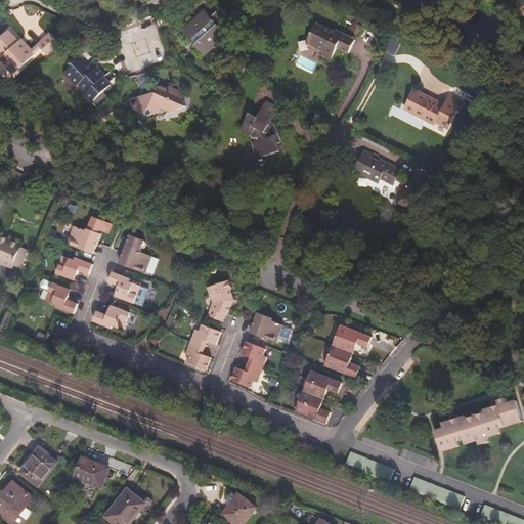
[(519,18),(523,16),(523,11),(520,2),(513,5),(519,18)]
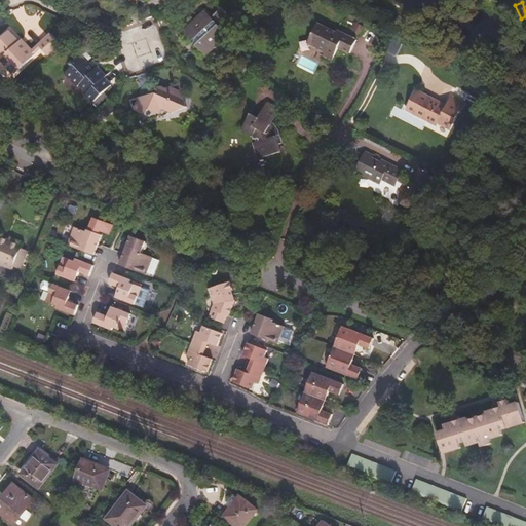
[(182,44),(185,40),(188,37),(191,40),(189,43),(185,47),(196,58),(217,35),(209,28),(219,16),(208,7),(197,19),(190,11),(171,35),(182,44)]
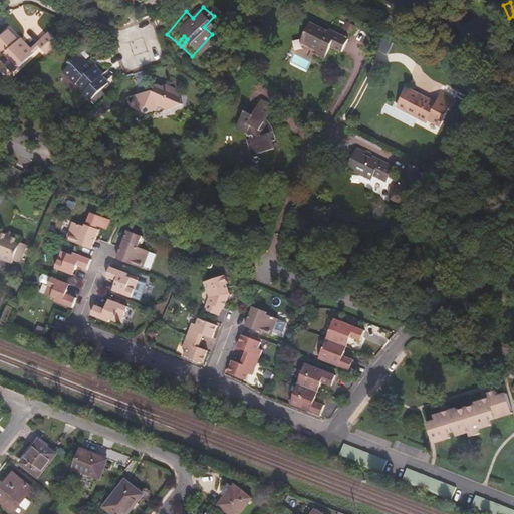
[(251,16),(254,10),(248,8),(245,13),(251,16)]
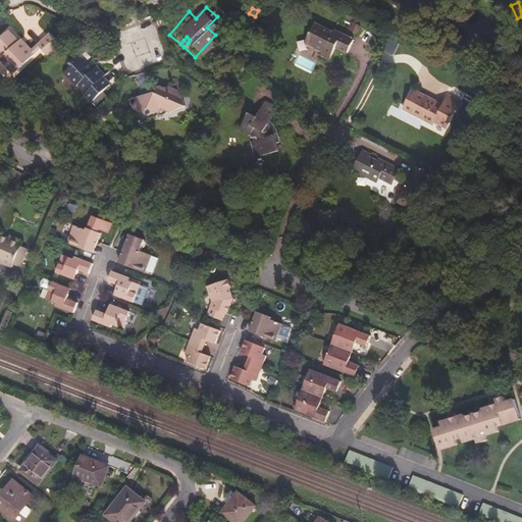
[(350,56),(356,44),(336,33),(334,35),(318,25),(308,43),(324,53),(324,55),(333,61),(340,51),(350,56)]
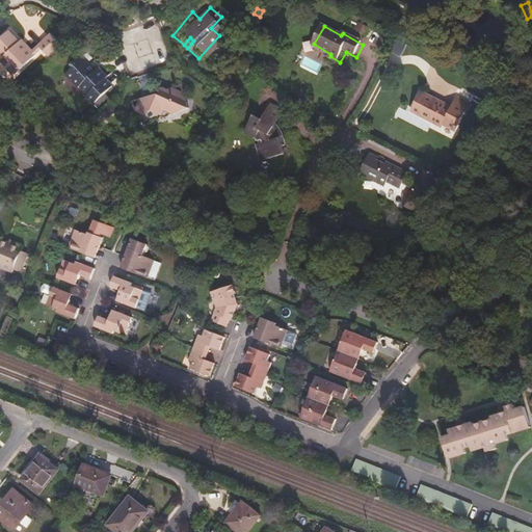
[(363,26),(360,33),(366,37),(370,30),(363,26)]
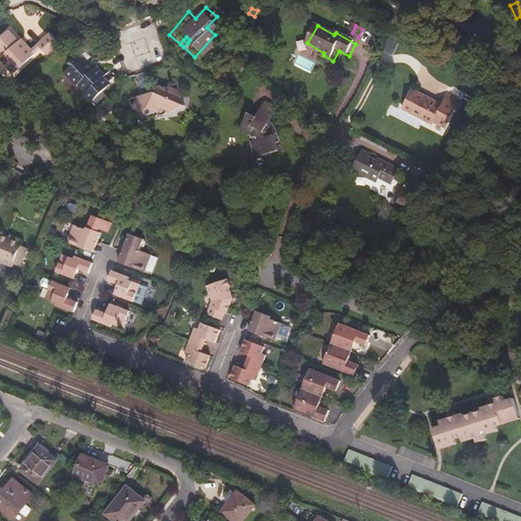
[(34,54),(41,60),(52,49),(41,38),(23,54),(12,44),(10,46),(0,37),(0,65),(1,66),(0,67),(0,74),(5,79),(34,54)]
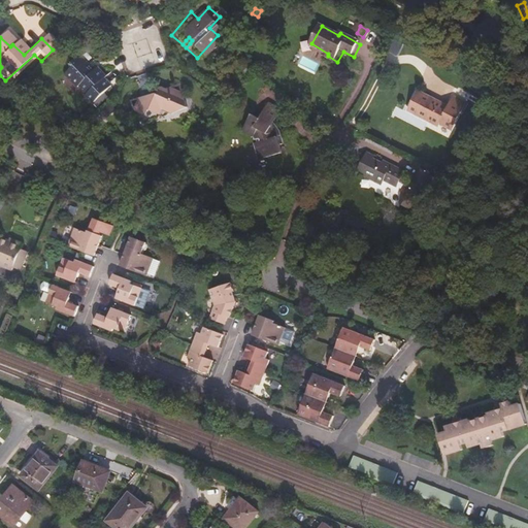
[(83,68),(87,64),(77,56),(65,67),(66,69),(58,79),(70,92),(72,90),(80,98),(77,100),(85,108),(104,90),(97,83),(105,75),(104,74),(98,79),(90,72),(88,73),(83,68)]
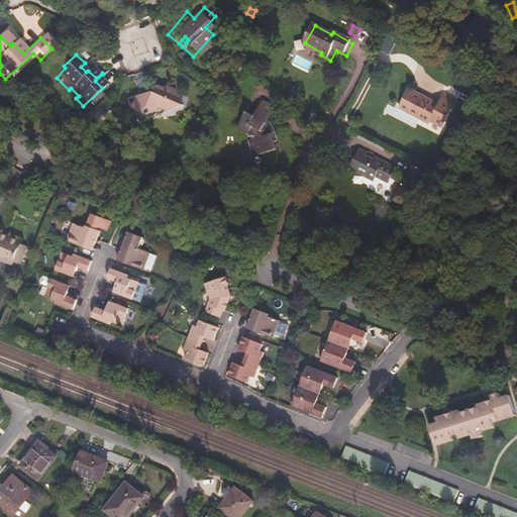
[(174,97),(163,92),(162,94),(157,95),(154,92),(147,94),(148,97),(144,98),(143,97),(129,101),(124,111),(133,126),(148,121),(152,111),(162,116),(178,110),(174,97)]
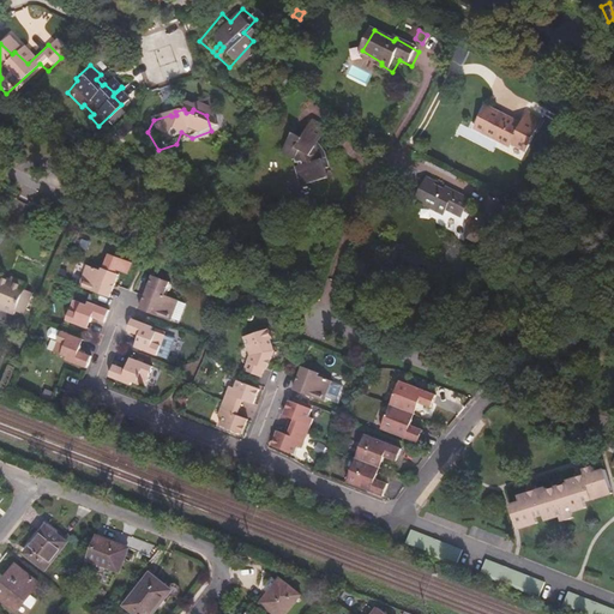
[(489,114),(479,131),(486,136),(485,139),(511,155),(512,154),(527,162),(545,132),(530,124),(523,134),(509,126),(510,125),(489,114)]
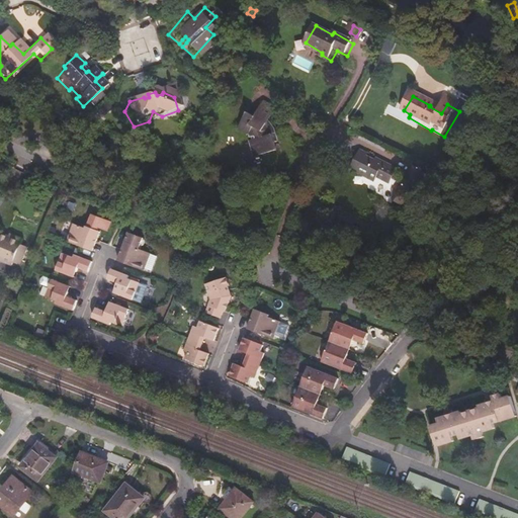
[(266,121),(275,108),(263,101),(254,114),(247,111),(238,124),(247,131),(247,134),(251,136),(251,141),(250,141),(253,154),(275,150),(273,142),(275,142),(273,130),(268,130),(266,121)]
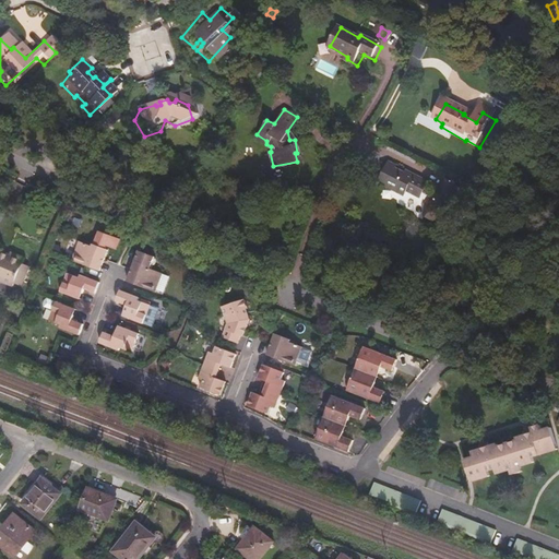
[(426,190),(412,182),(411,185),(401,180),(393,175),(394,173),(385,168),(378,183),(385,188),(393,192),(391,198),(400,202),(403,199),(417,205),(419,202),(425,205),(420,211),(424,224),(433,229),(438,224),(440,217),(441,216),(443,217),(458,193),(442,187),(433,201),(423,195),(426,190)]
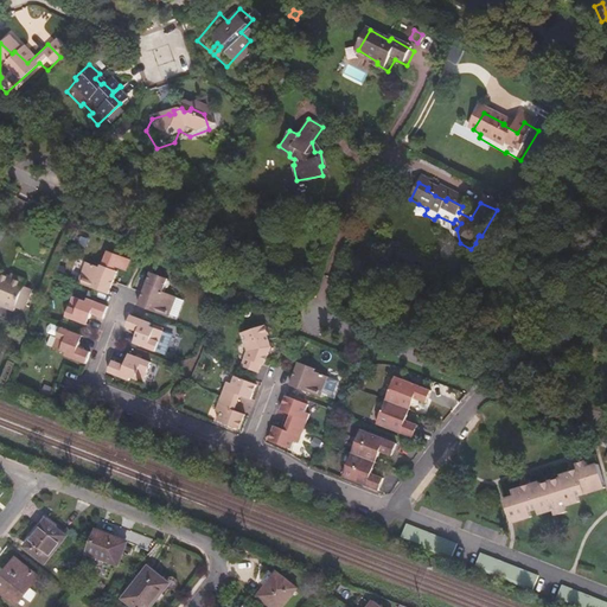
[(427,209),(419,204),(416,209),(425,215),(427,209)]
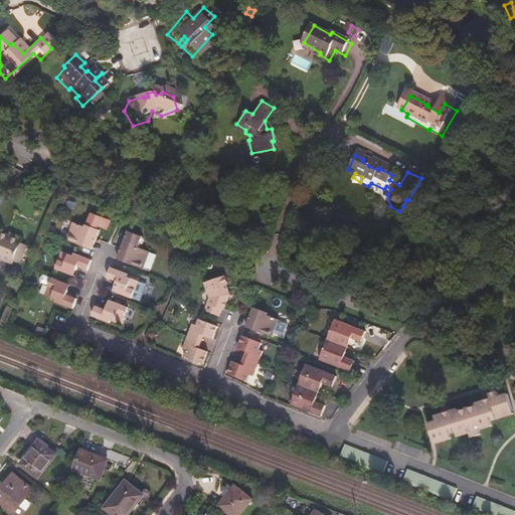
[(96,237),(99,229),(83,223),(82,226),(71,222),(65,239),(84,246),(90,236),(96,237)]
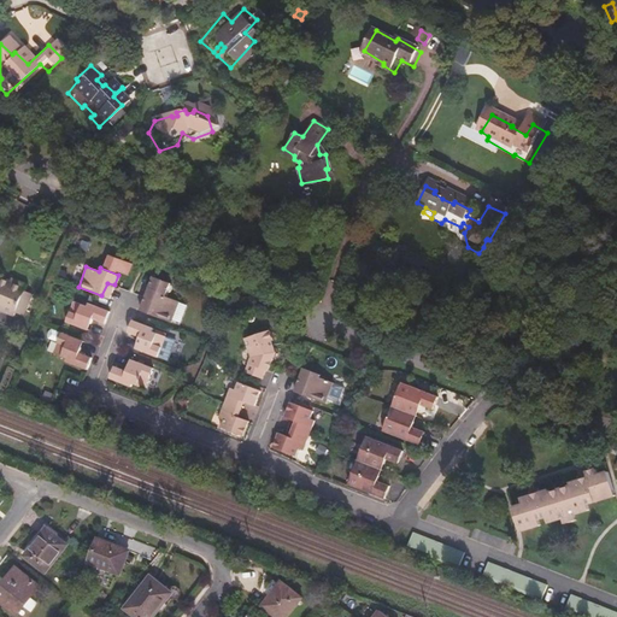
[(153,276),(150,287),(166,293),(170,282),(153,276)]
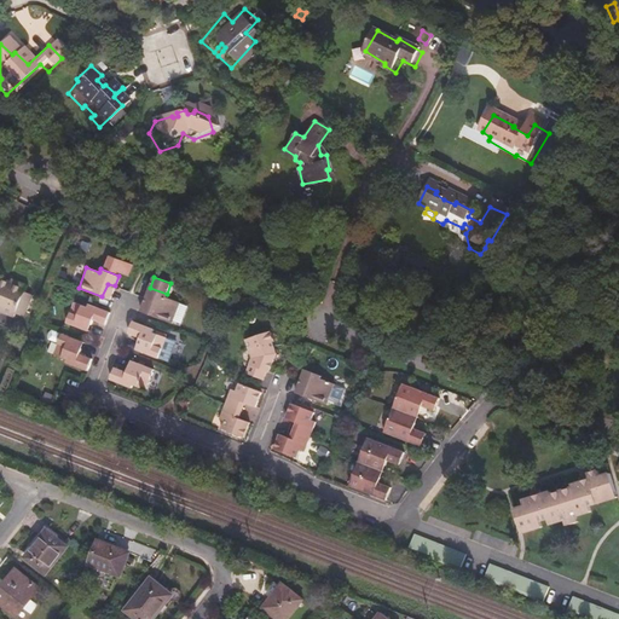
[(6,279),(4,282),(3,285),(0,284),(0,312),(9,316),(11,312),(18,291),(21,285),(6,279)]
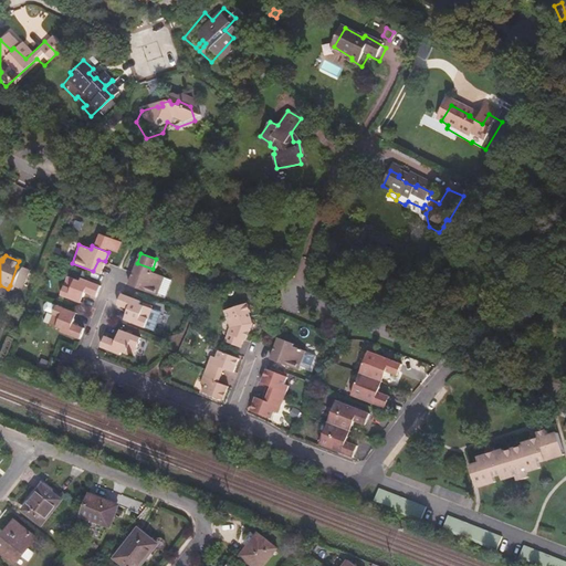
[(153,269),(137,263),(133,273),(138,275),(135,286),(156,294),(163,275),(152,272),(153,269)]
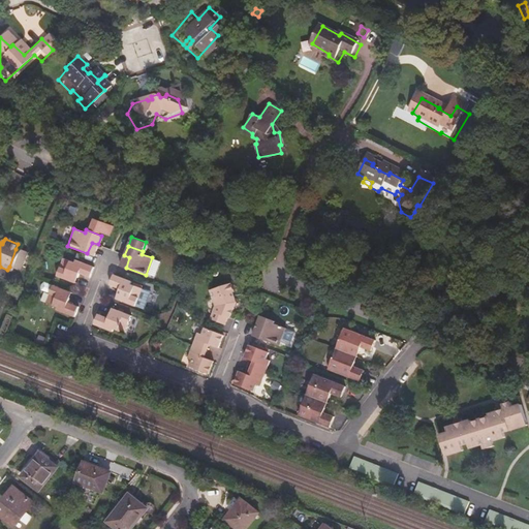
[(21,252),(16,249),(9,267),(14,270),(21,252)]
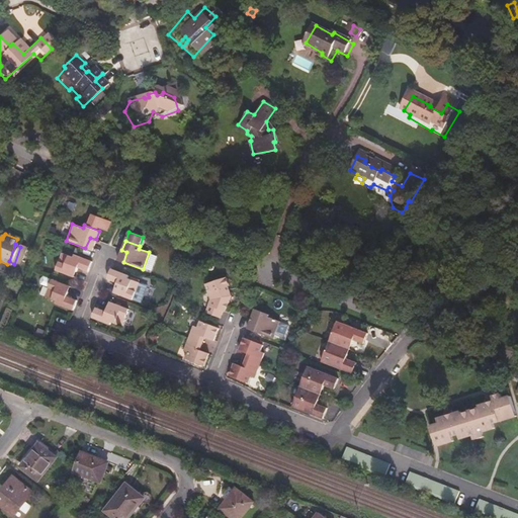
[(88,271),(91,261),(73,254),(72,256),(62,253),(55,270),(70,276),(73,271),(75,271),(78,265),(82,266),(81,269),(88,271)]
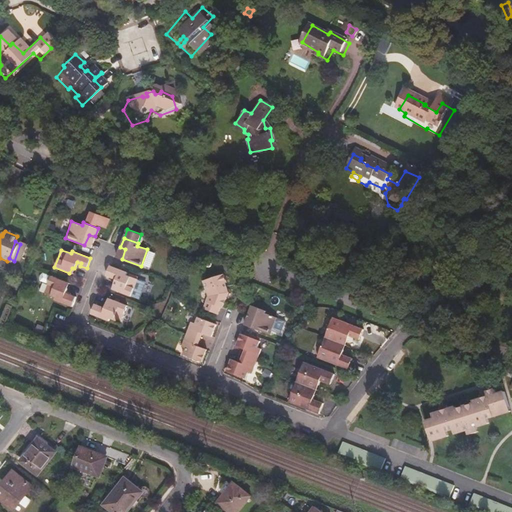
[(127,274),(127,272),(109,265),(105,275),(112,278),(113,275),(117,277),(114,283),(116,284),(114,290),(130,296),(136,278),(127,274)]
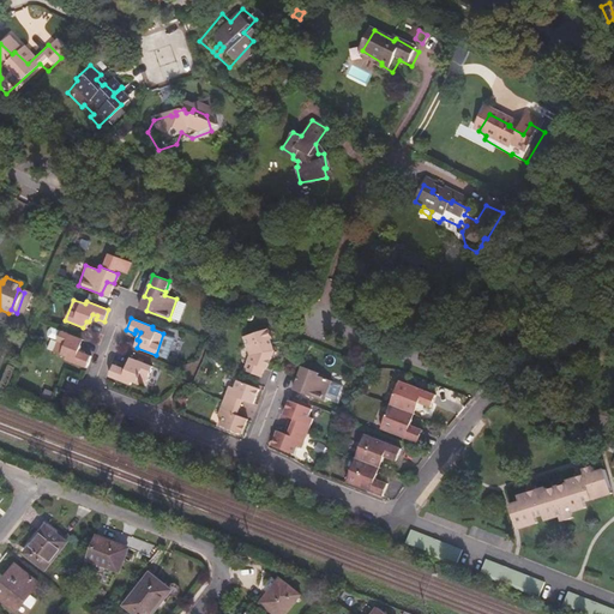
[(58,341),(61,332),(52,329),(48,330),(47,333),(49,337),(58,341)]
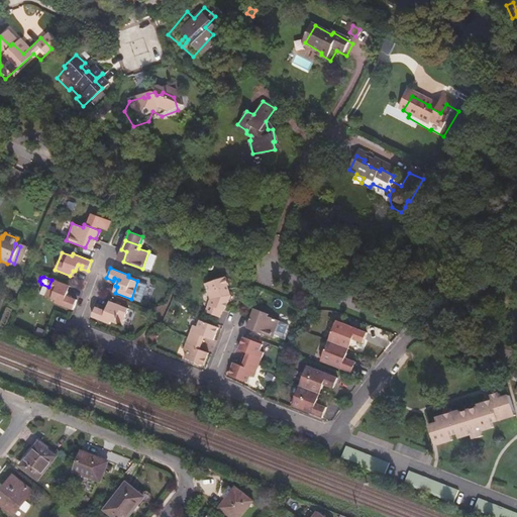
[(228,284),(225,277),(206,284),(210,299),(206,312),(219,317),(229,295),(230,294),(227,285),(228,284)]
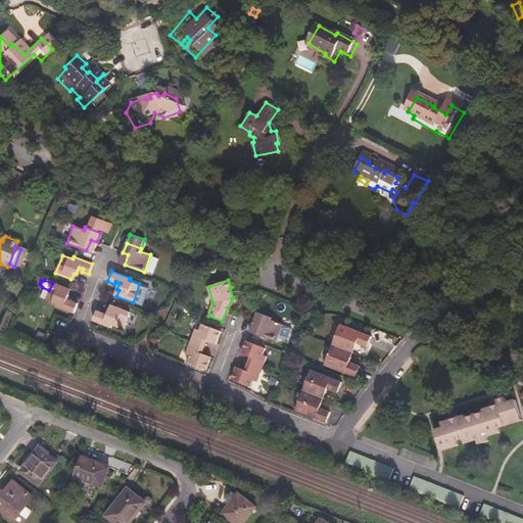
[(65,294),(67,289),(52,283),(49,290),(45,300),(56,304),(55,307),(74,314),(77,303),(70,301),(69,303),(66,302),(68,295),(65,294)]
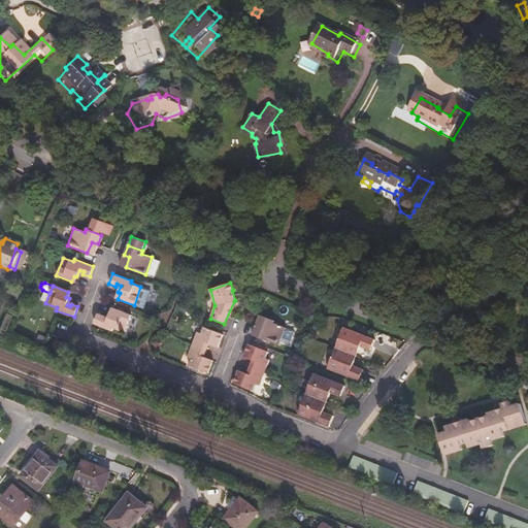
[(124,333),(130,315),(114,309),(111,315),(109,314),(106,321),(103,319),(104,317),(98,315),(94,325),(111,331),(112,329),(124,333)]
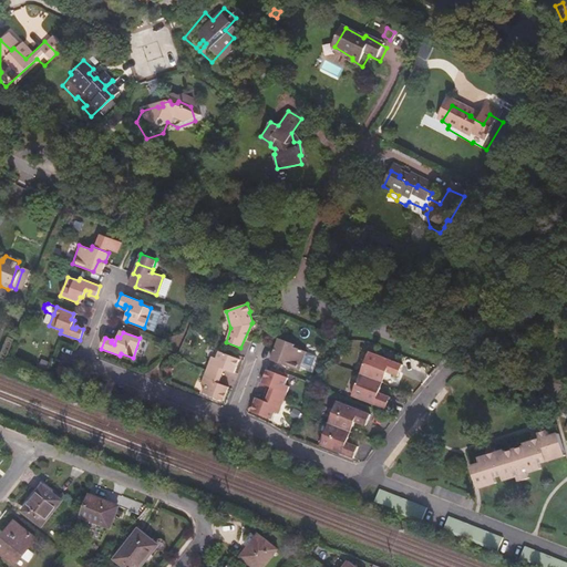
[(299,371),(307,351),(296,347),(296,344),(279,338),(276,348),(282,350),(278,362),(299,371)]
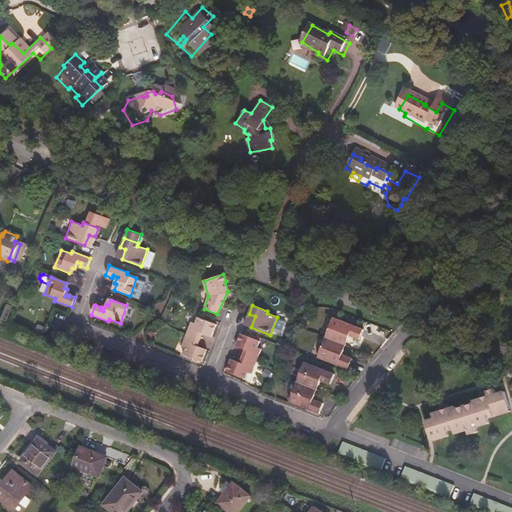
[(211,337),(216,324),(197,317),(195,323),(191,322),(181,348),(185,349),(183,356),(201,363),(206,350),(201,348),(199,350),(197,349),(203,332),(206,333),(205,335),(211,337)]
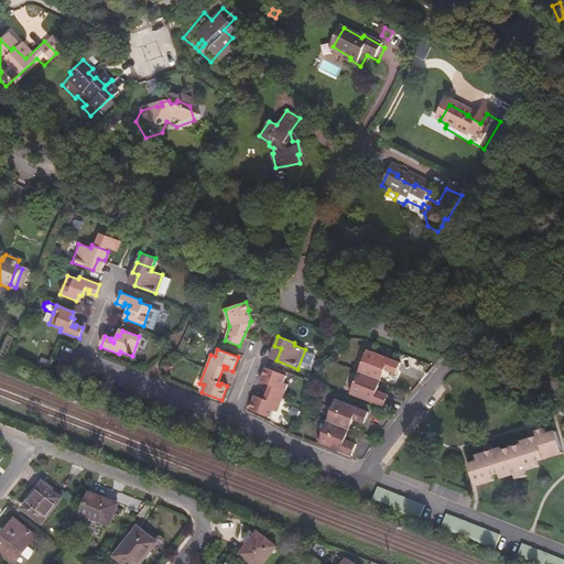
[(394,376),(399,364),(366,351),(350,394),(383,408),(388,394),(378,391),(384,372),(394,376)]
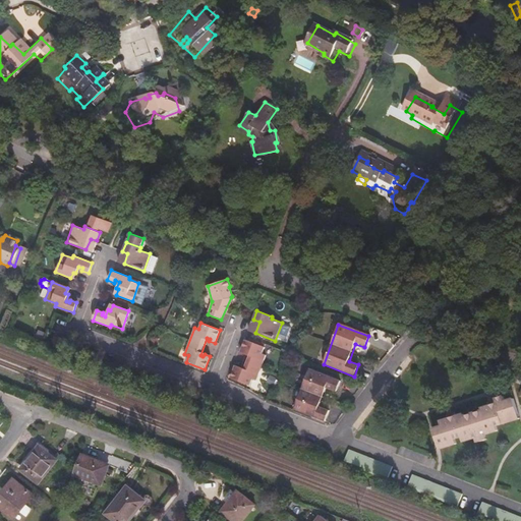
[(263,354),(265,348),(245,340),(240,353),(245,355),(247,353),(250,355),(243,371),(240,370),(241,368),(236,366),(231,380),(249,387),(252,381),(255,382),(266,356),(263,354)]
